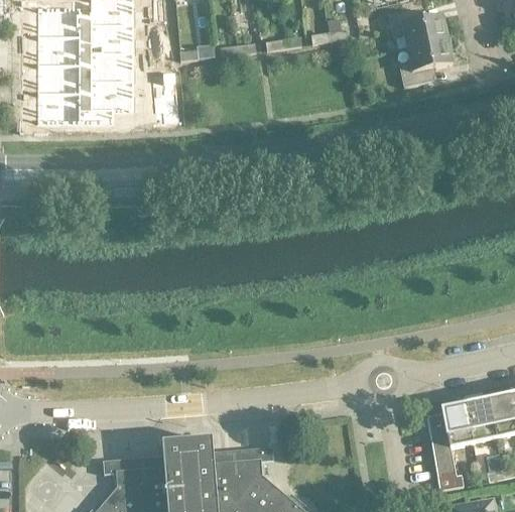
[(82,7),(37,7),(37,123),(114,123),(114,111),(134,111),(134,0),(90,0),(90,11),(82,11),(82,7)]
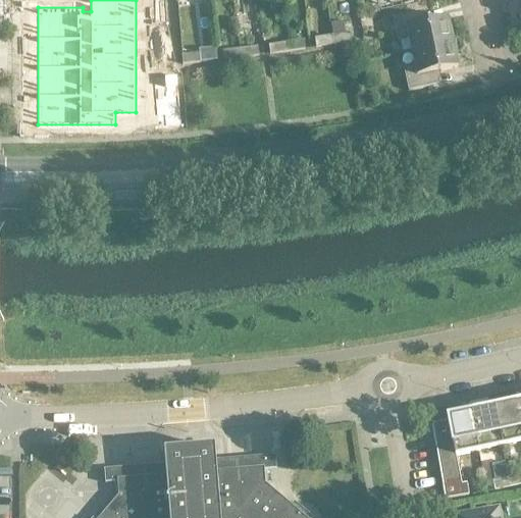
[(409,35),(412,48),(453,40),(452,36),(454,35),(452,23),(449,24),(447,15),(421,20),(419,8),(394,14),(398,37),(409,35)]
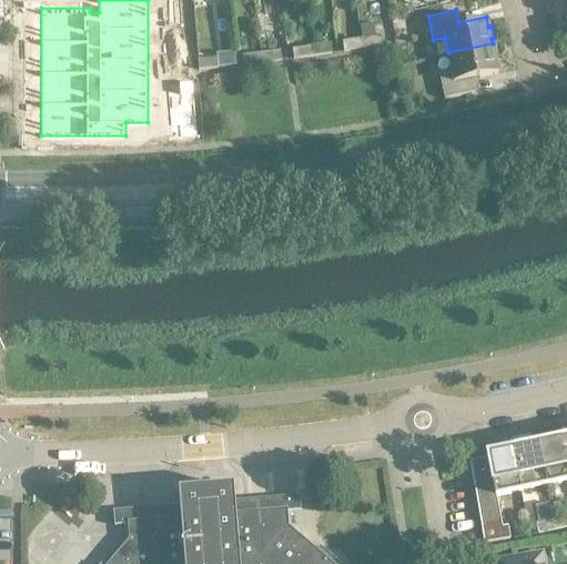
[(381,32),(362,36),(363,46),(383,42),(381,32)]
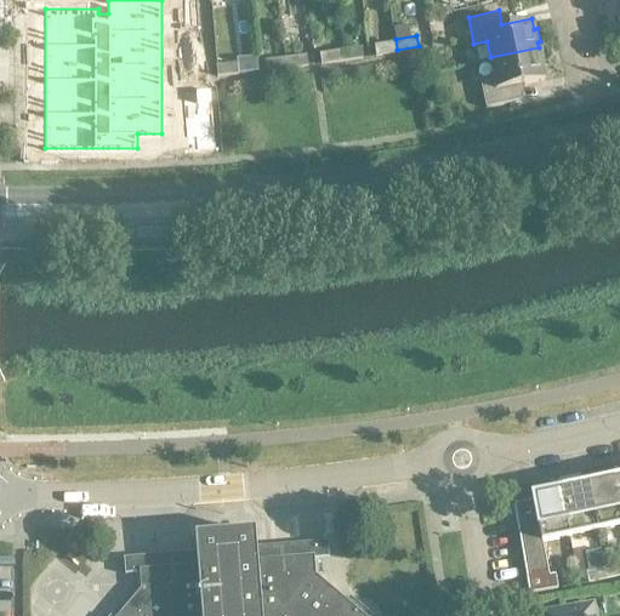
[(397,50),(396,39),(374,43),(376,53),(397,50)]
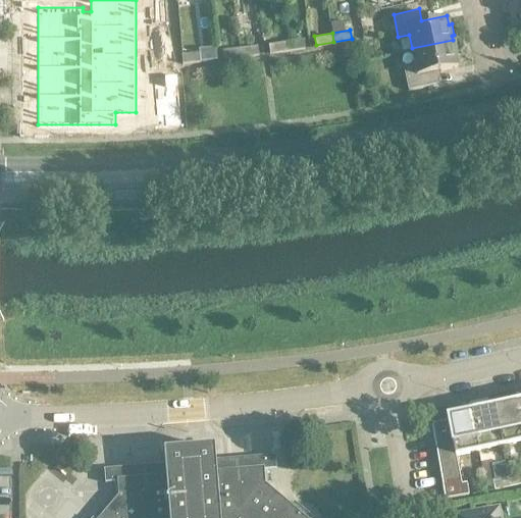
[(304,38),(287,40),(288,49),(305,47),(304,38)]
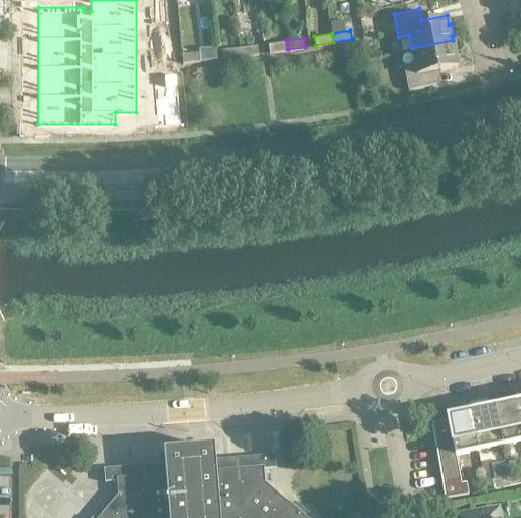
[(288,49),(287,40),(268,43),(270,51),(288,49)]
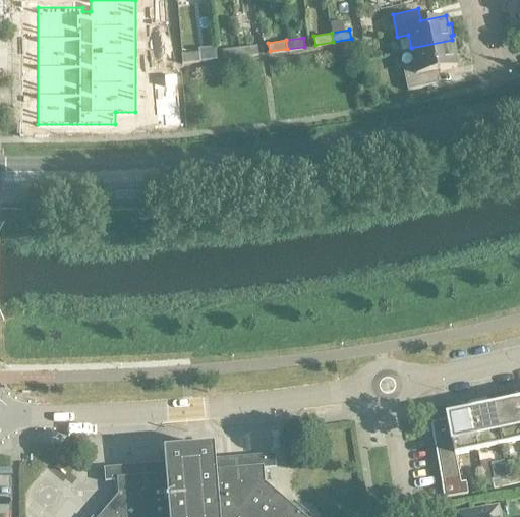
[(452,45),(452,40),(411,48),(414,62),(403,64),(408,88),(434,81),(431,70),(457,64),(455,56),(457,55),(455,44),(452,45)]
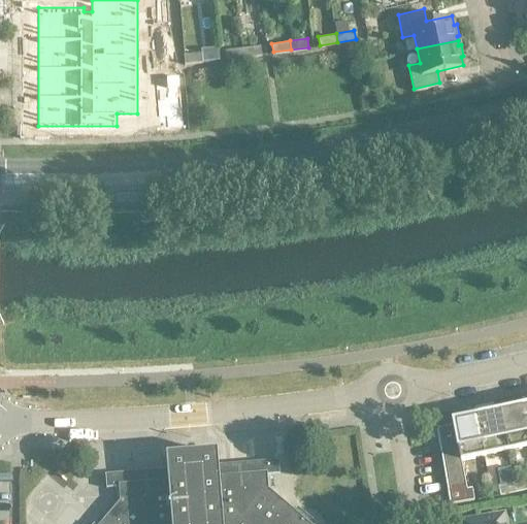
[(261,44),(243,46),(244,56),(262,54),(261,44)]
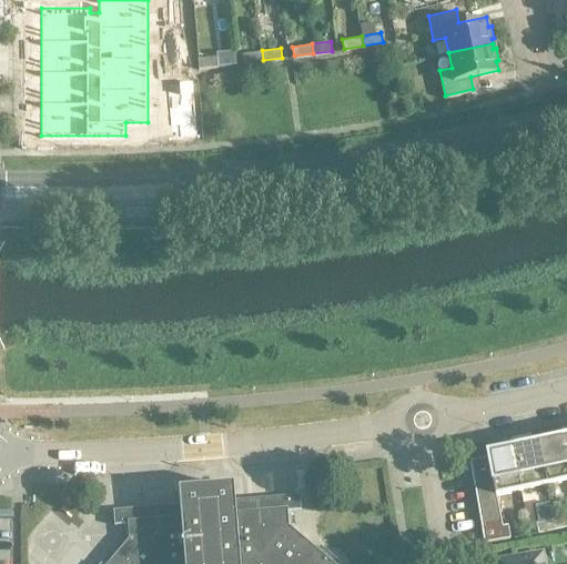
[(263,60),(262,50),(242,52),(243,62),(263,60)]
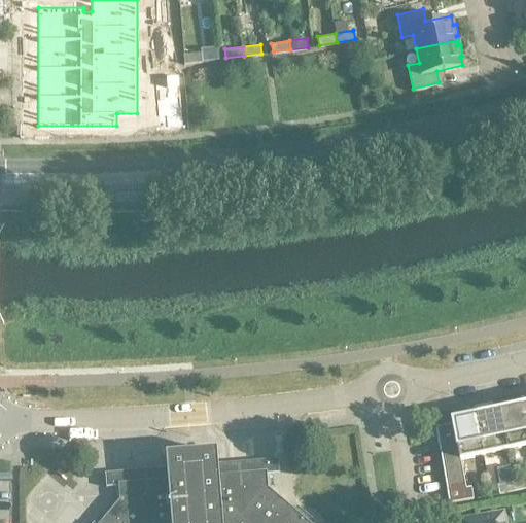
[(202,50),(184,53),(184,62),(203,60),(202,50)]
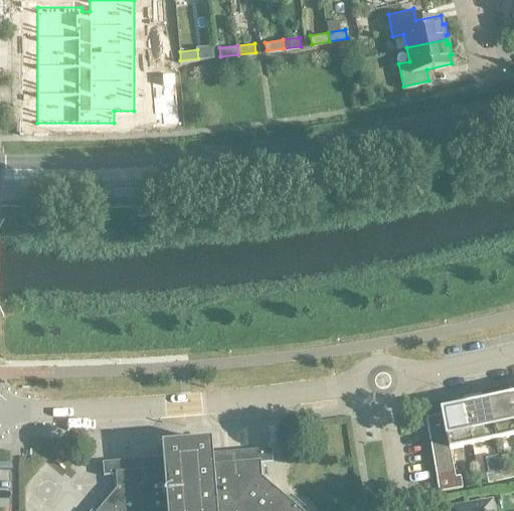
[(152,73),(155,111),(163,111),(164,121),(180,120),(176,71),(152,73)]
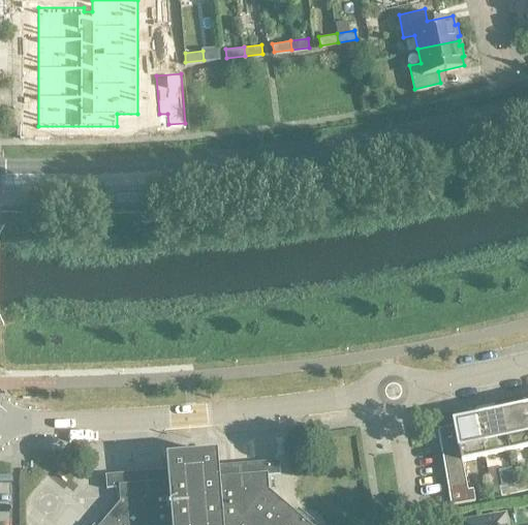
[(527,423),(523,402),(519,403),(516,404),(514,405),(510,406),(508,408),(508,409),(501,411),(509,450),(527,444),(527,423)]
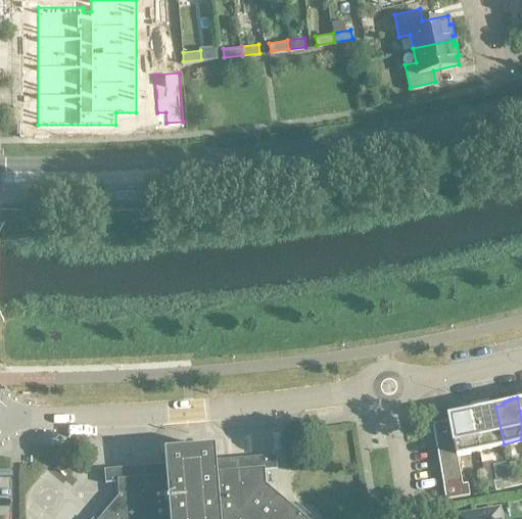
[(476,407),(472,407),(480,450),(504,444),(495,407),(488,408),(487,407),(484,406),(479,406),(476,407)]
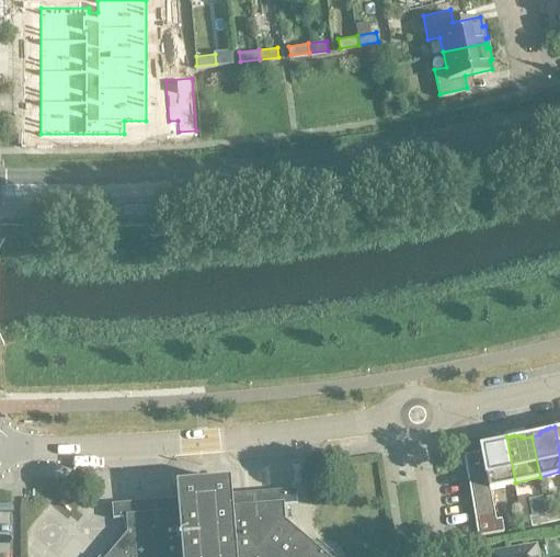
[(515,482),(506,436),(501,438),(499,439),(495,440),(492,441),(490,443),(490,444),(481,446),(482,450),(490,488),(491,487),(515,482)]
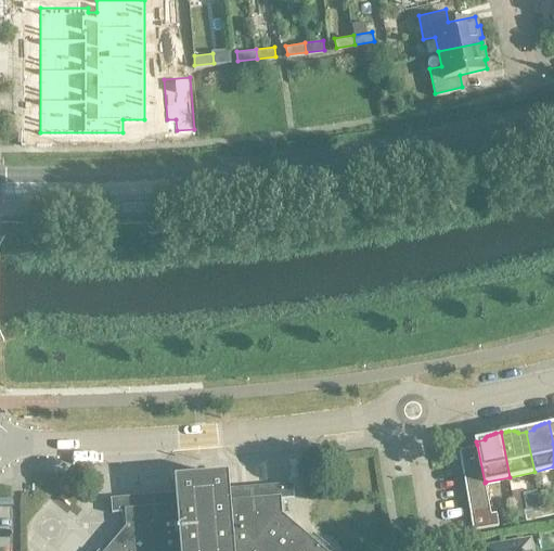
[(485,483),(477,445),(460,448),(472,515),(491,512),(486,482),(485,483)]
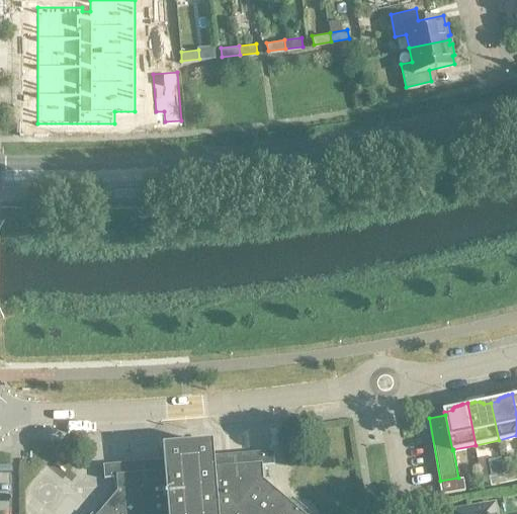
[(214,453),(213,440),(161,444),(162,457),(103,462),(104,476),(117,475),(118,489),(96,513),(95,513),(92,511),(89,513),(308,513),(312,510),(292,495),(289,499),(264,477),(263,462),(274,461),(273,448),(214,453)]
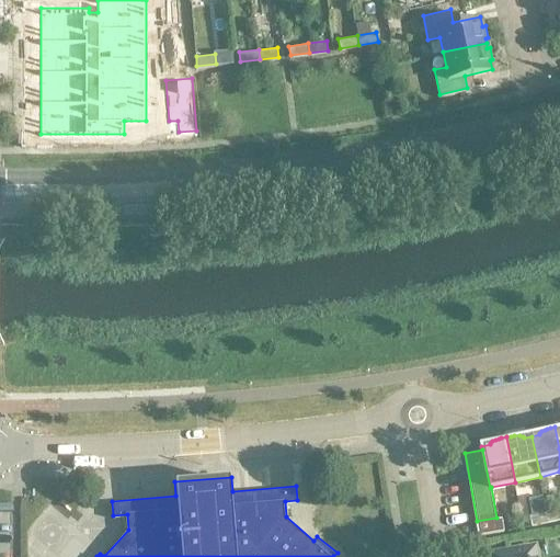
[(559,507),(547,510),(549,521),(559,518),(559,507)]
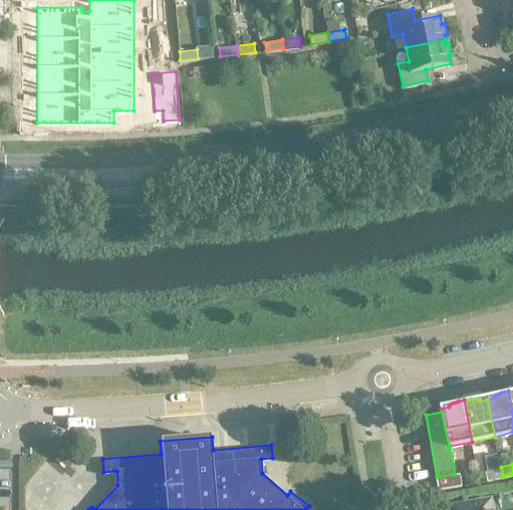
[(503,477),(501,467),(485,471),(487,480),(503,477)]
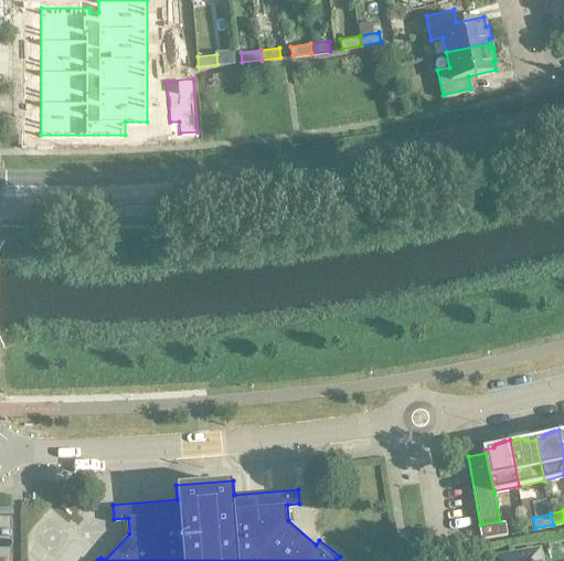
[(506,520),(500,521),(480,525),(482,538),(508,533),(506,520)]
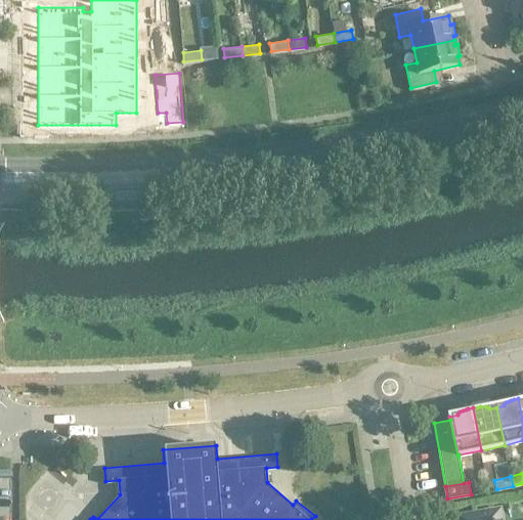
[(458,515),(459,519),(500,519),(499,508),(458,515)]
